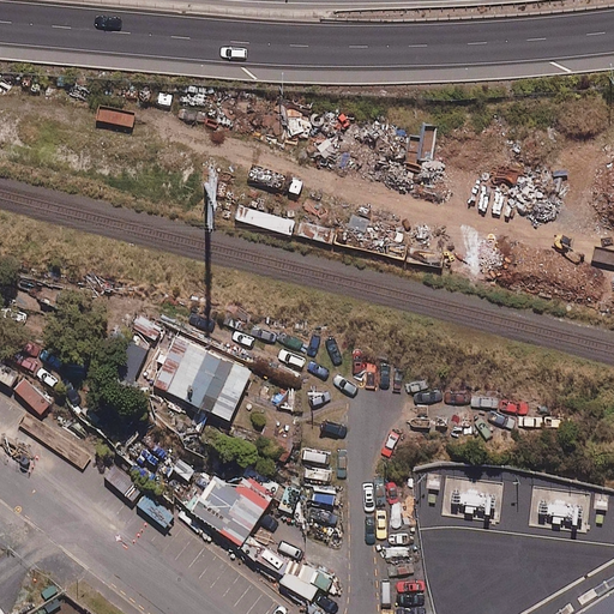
[(142,386),(170,330),(143,315),(114,372),(142,386)]
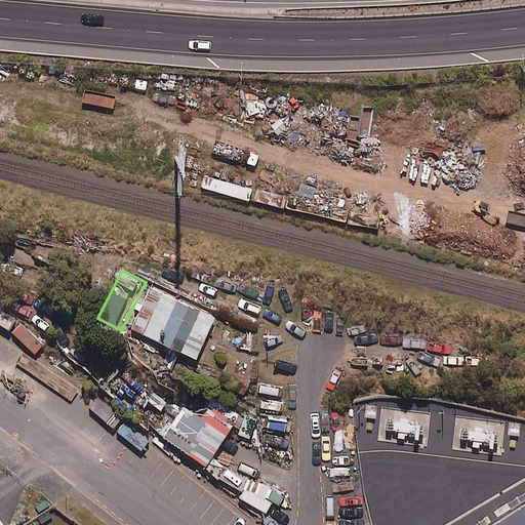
[(214,313),(148,285),(128,331),(195,359),(214,313)]
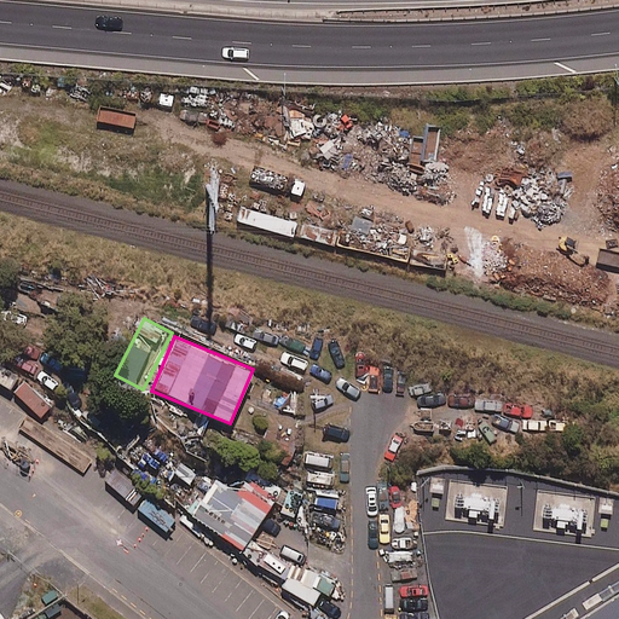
[(279,491),(249,472),(237,491),(215,476),(190,515),(220,534),(213,545),(235,559),(279,491)]
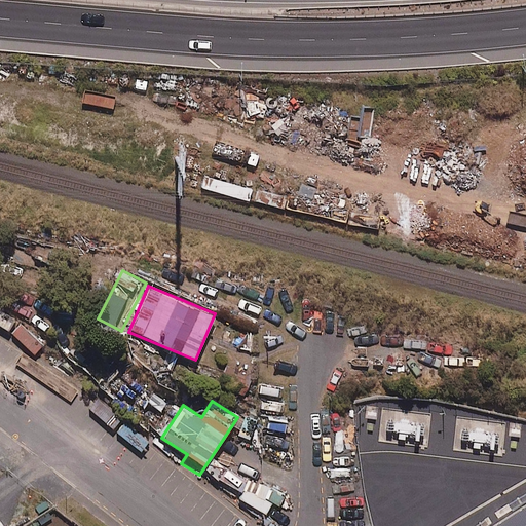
[(285,491),(248,479),(239,503),(266,513),(270,501),(279,505),(285,491)]
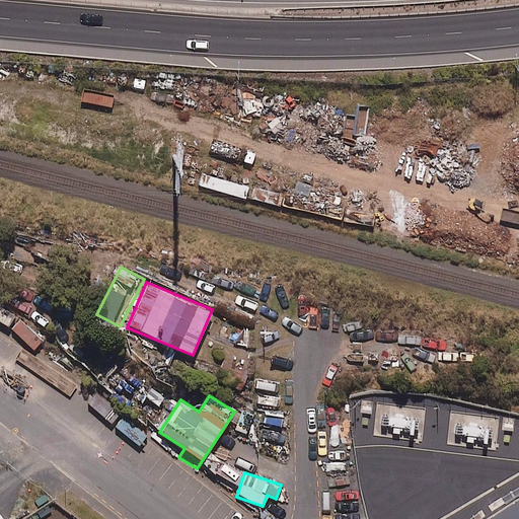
[(518,518),(518,499),(486,518),(518,518)]
